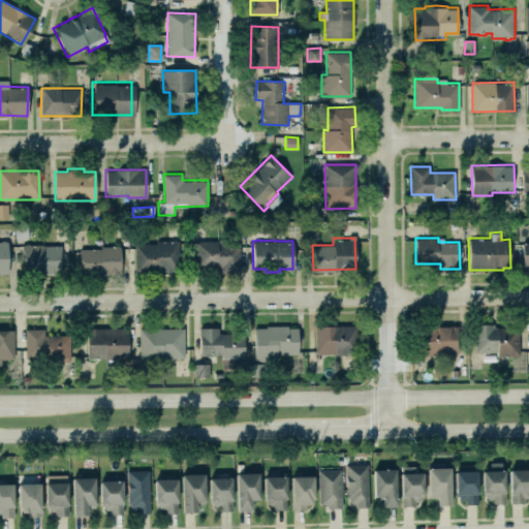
[(0,241),(6,241),(8,256),(7,273),(0,273),(0,241)]
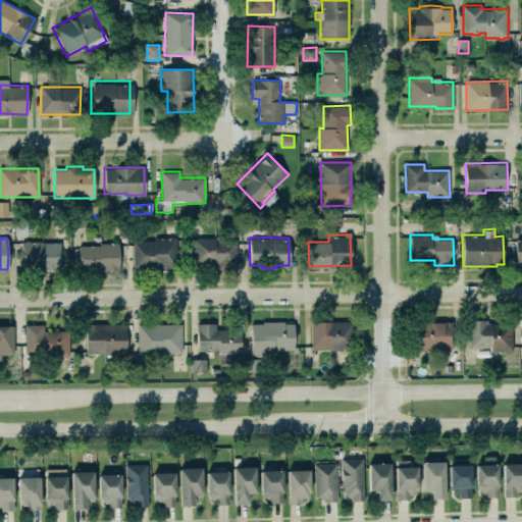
[(193,239),(193,263),(218,263),(218,269),(237,269),(237,238),(193,239)]
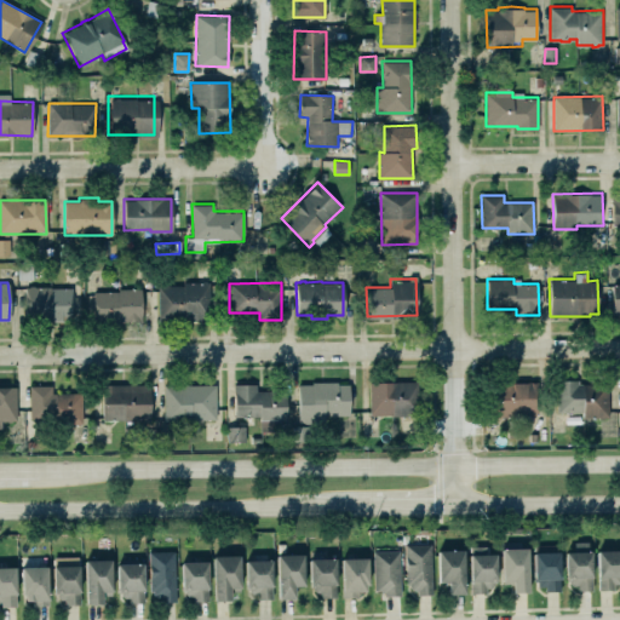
[(158,285),(159,321),(210,320),(208,283),(158,285)]
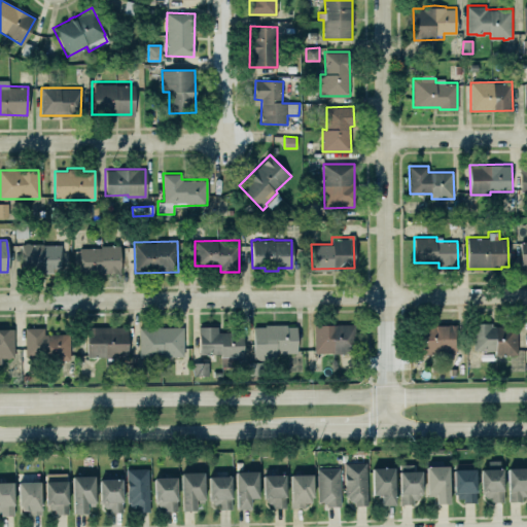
[(21,244),(61,244),(61,266),(51,265),(51,273),(21,273),(21,244)]
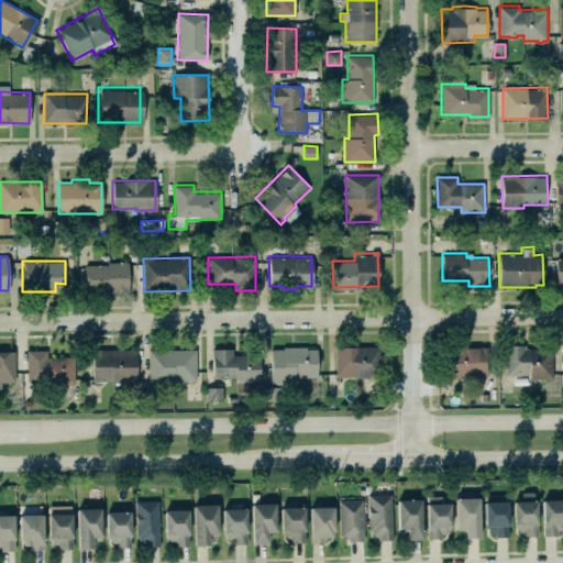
[(128,291),(128,262),(107,262),(107,264),(84,264),(85,293),(128,291)]
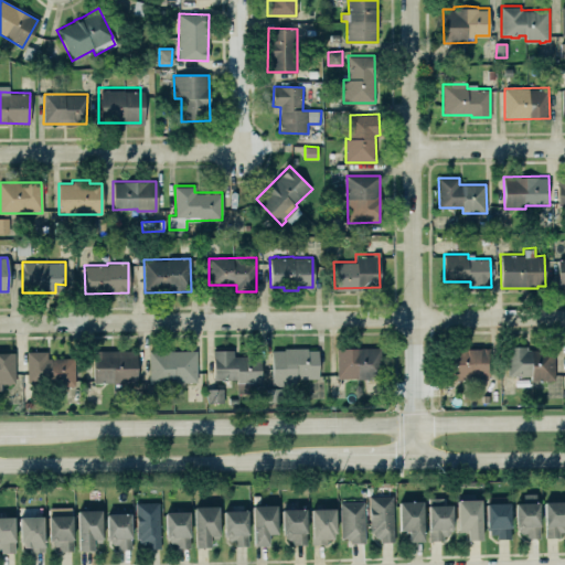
[(337,347),(380,347),(380,377),(337,377),(337,347)]
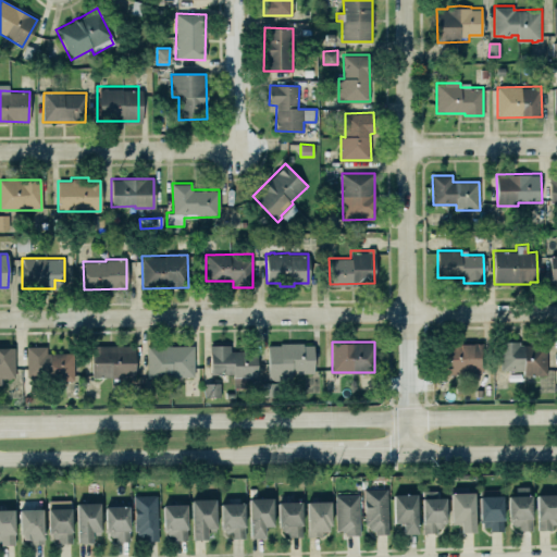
[(437,374),(436,342),(483,342),(483,372),(449,372),(449,374),(437,374)]
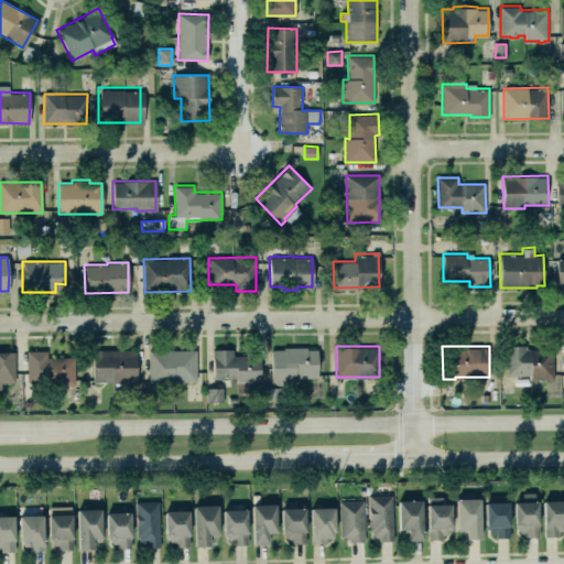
[(525,348),(544,348),(544,346),(553,346),(554,379),(550,379),(550,381),(544,381),(544,379),(530,379),(530,375),(507,375),(506,346),(525,346),(525,348)]
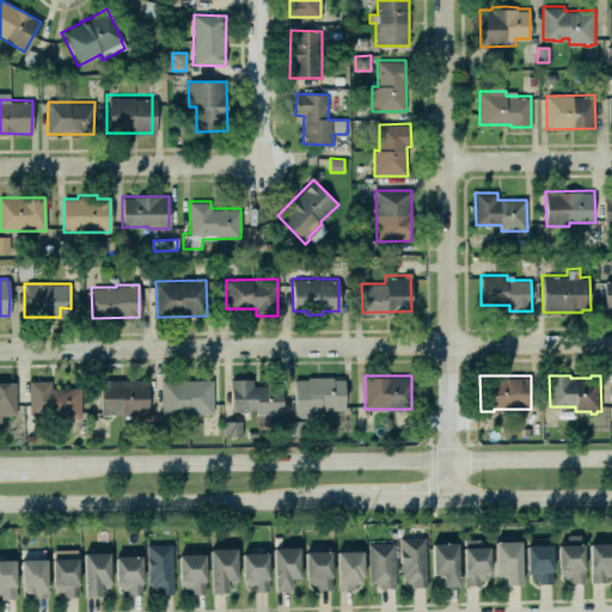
[(295,417),(320,416),(320,410),(346,409),(344,377),(294,379),(295,417)]
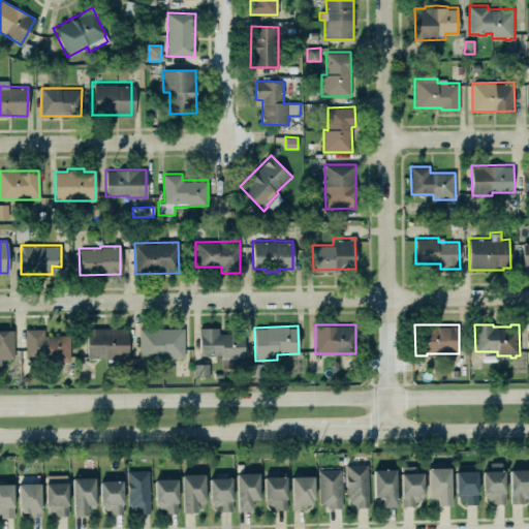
[(86,328),(126,327),(127,358),(86,358),(86,328)]
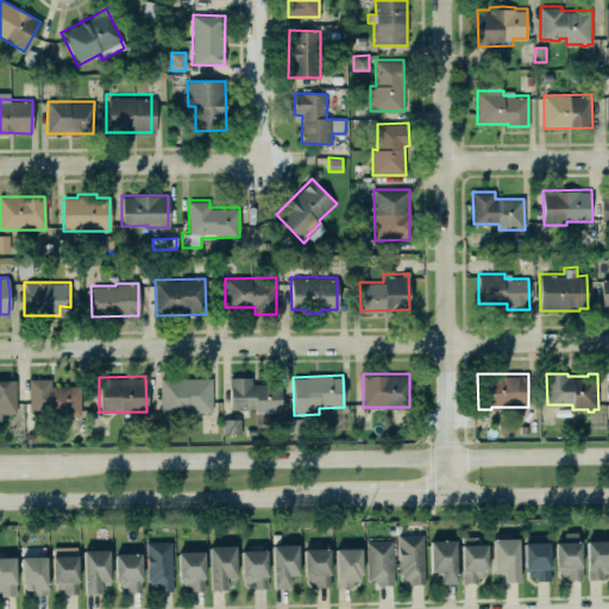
[(212,377),(161,378),(161,412),(212,412),(212,377)]
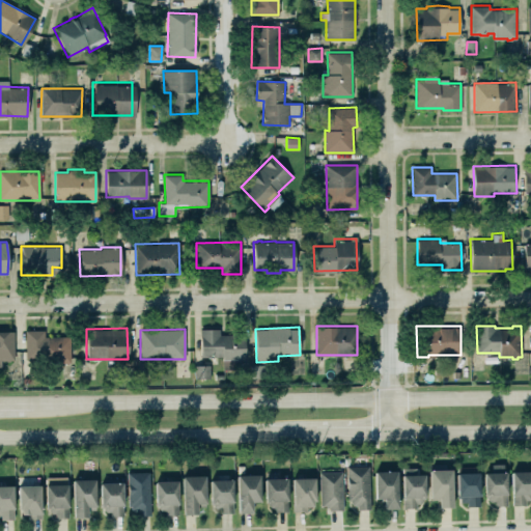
[(200,358),(245,359),(245,333),(219,333),(219,329),(201,329),(200,358)]
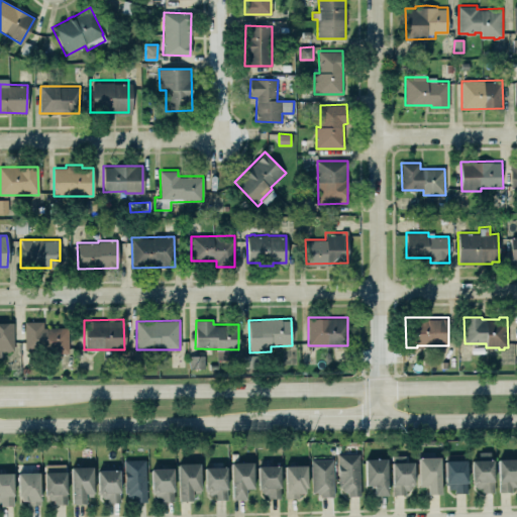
[(13,349),(13,321),(7,321),(0,321),(0,356),(1,356),(1,349),(13,349)]
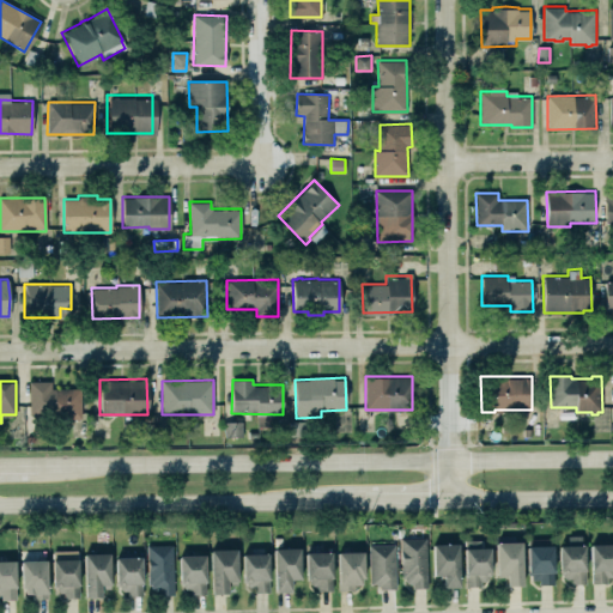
[(30,381),(29,413),(56,413),(56,418),(80,419),(82,389),(52,388),(52,382),(30,381)]
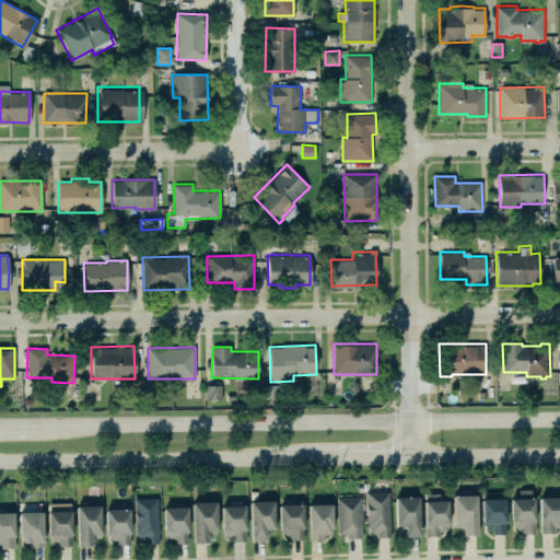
[(205,399),(221,399),(221,386),(206,385),(205,399)]
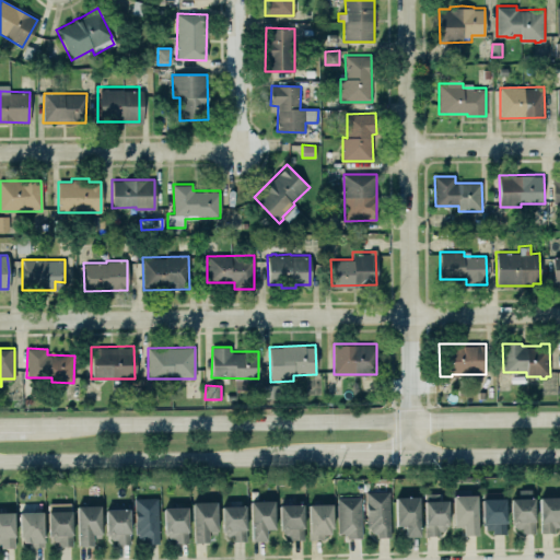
[(275,399),(275,386),(265,386),(264,399),(275,399)]
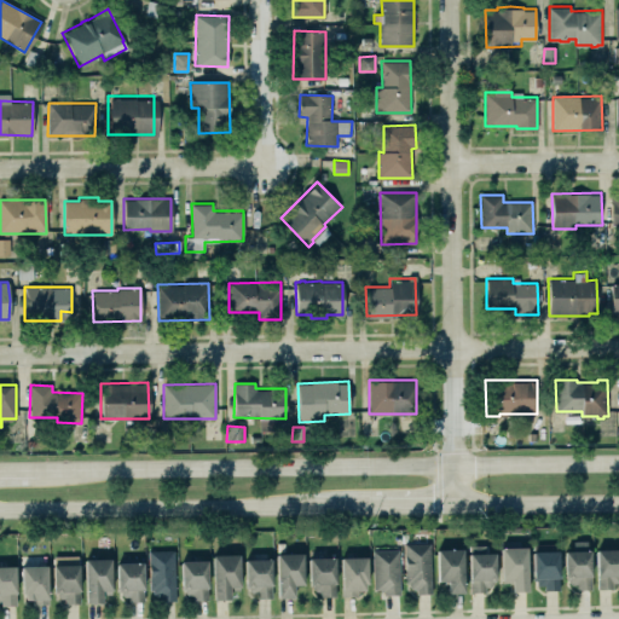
[(565,550),(566,582),(576,582),(576,589),(591,589),(590,541),(573,541),(573,550),(565,550)]
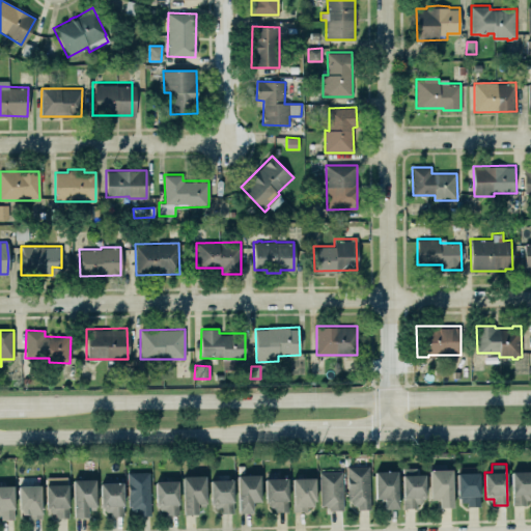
[(347,503),(357,503),(357,509),(370,509),(369,466),(347,466),(347,503)]
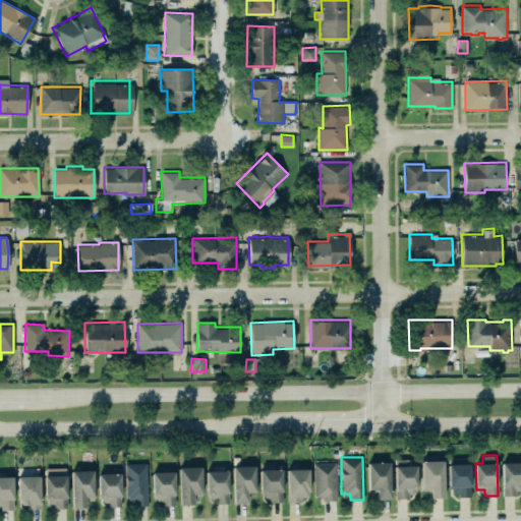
[(448,459),(450,496),(470,495),(469,458),(448,459)]
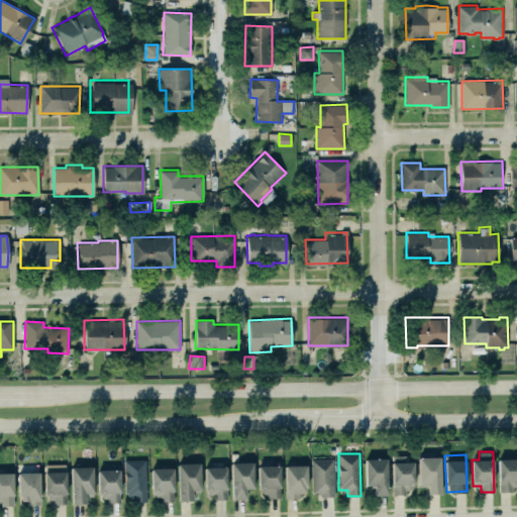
[(413,461),(406,461),(405,455),(392,455),(392,493),(414,493),(413,461)]
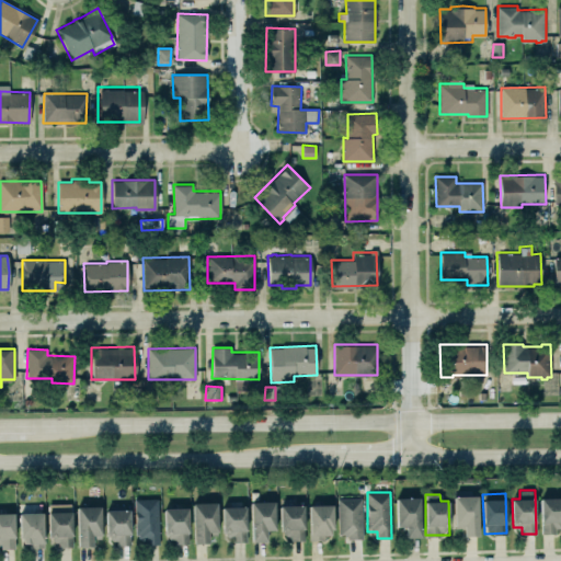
[(478,536),(477,495),(454,496),(455,527),(464,527),(464,536),(478,536)]
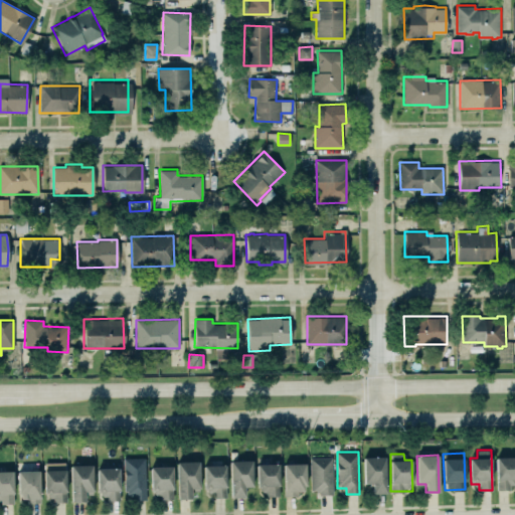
[(364,484),(372,483),(373,494),(386,493),(385,457),(363,458),(364,484)]
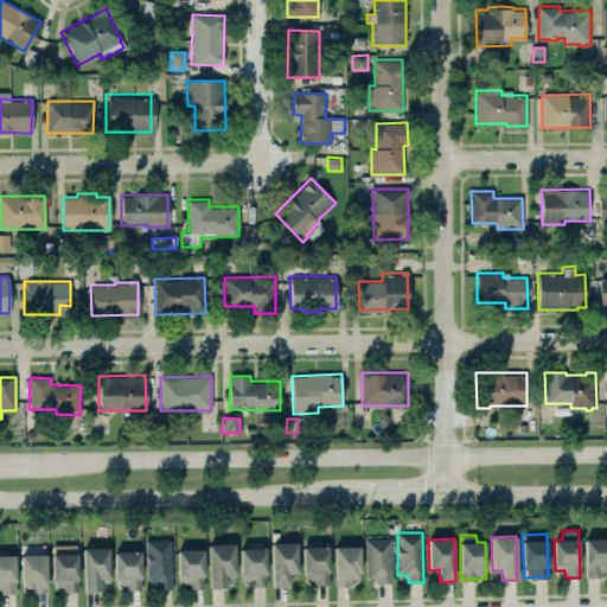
[(586,577),(602,577),(601,569),(606,569),(606,538),(585,540),(586,577)]
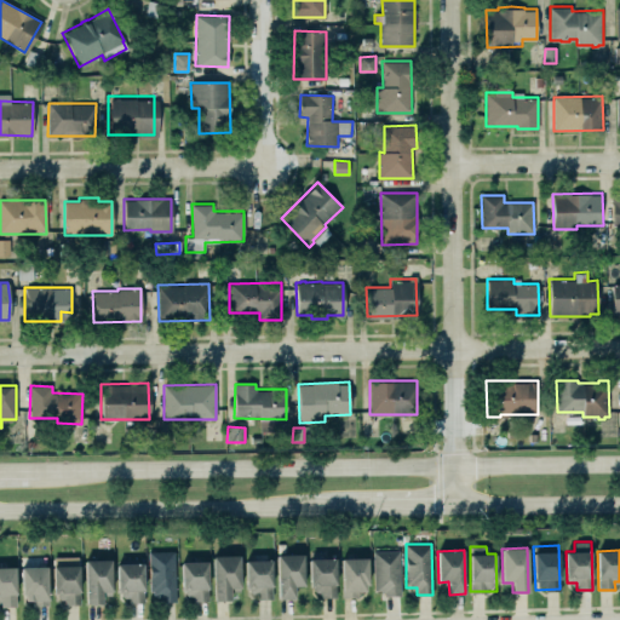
[(176,602),(174,551),(149,552),(150,595),(160,595),(160,602),(176,602)]
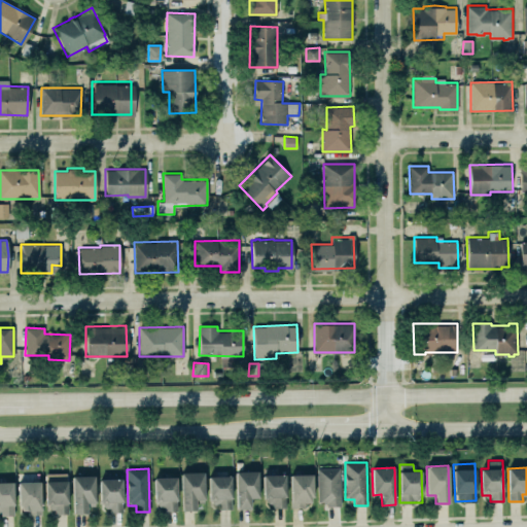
[(318,505),(341,504),(340,468),(317,468),(318,505)]
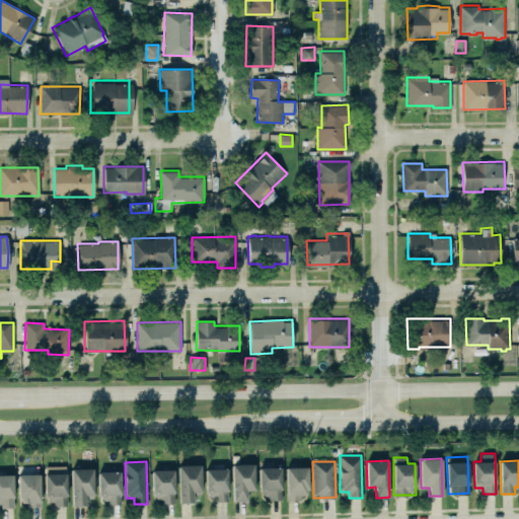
[(232,464),(233,502),(247,501),(246,491),(254,491),(253,463),(232,464)]
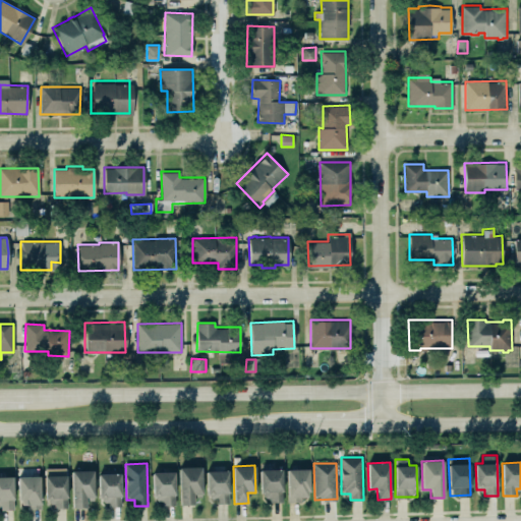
[(45,502),(54,501),(54,508),(67,508),(66,467),(44,468),(45,502)]
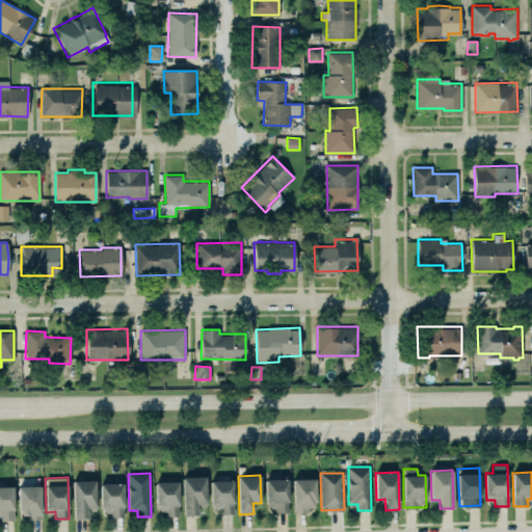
[(206,507),(206,477),(182,477),(183,515),(197,515),(197,507),(206,507)]
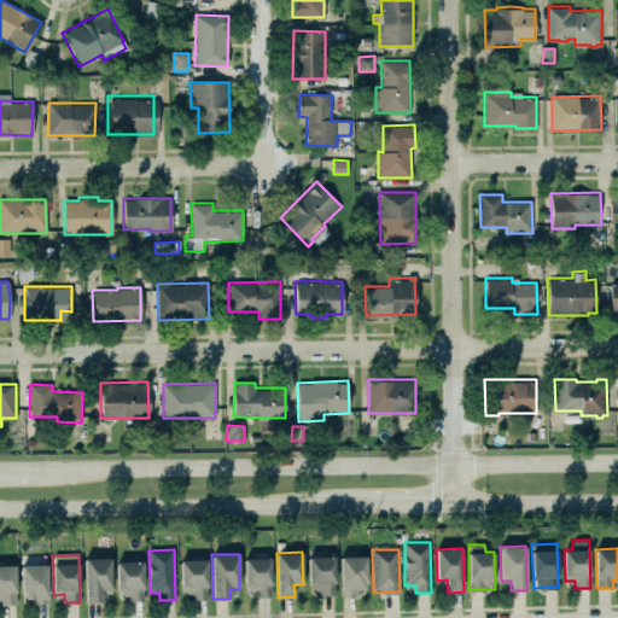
[(334,557),(308,557),(309,588),(320,588),(320,596),(336,595),(334,557)]
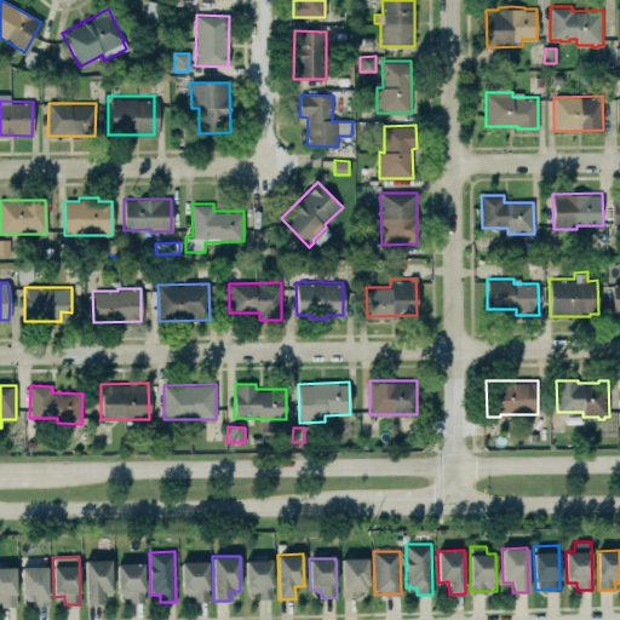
[(342,558),(343,596),(368,595),(367,558),(342,558)]
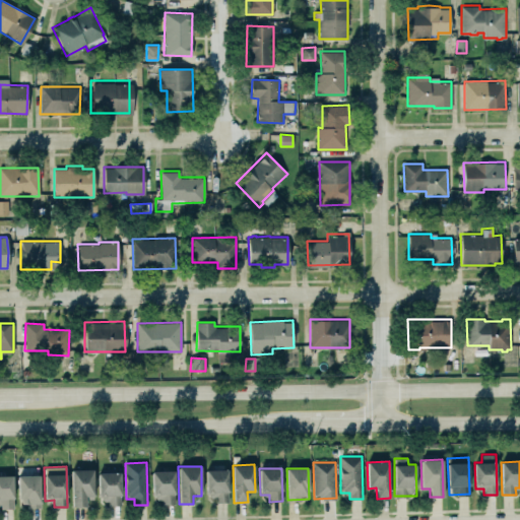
[(71,469),(72,507),(86,506),(86,500),(93,499),(93,469),(71,469)]
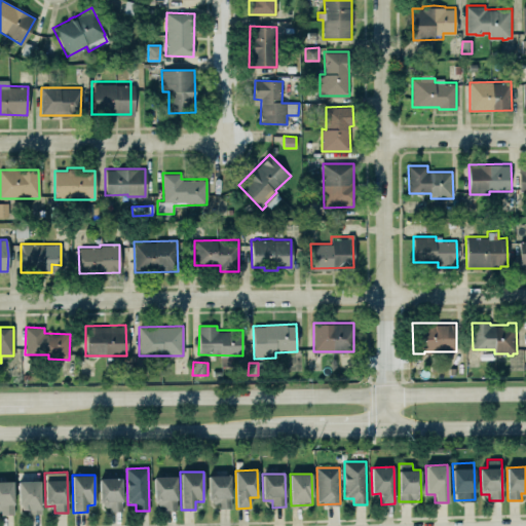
[(208,476),(209,501),(218,501),(218,509),(231,508),(230,475),(208,476)]
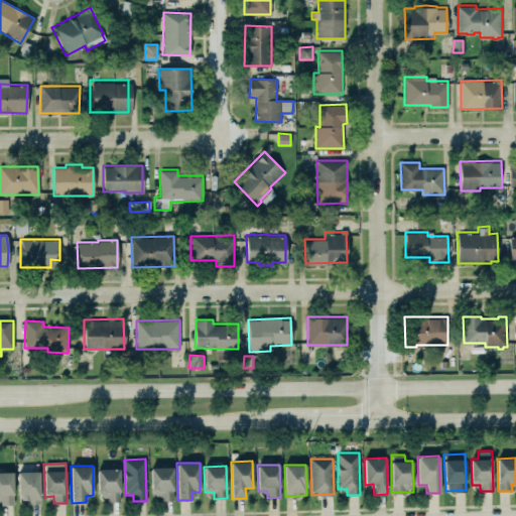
[(173,499),(172,468),(151,468),(151,499),(173,499)]
